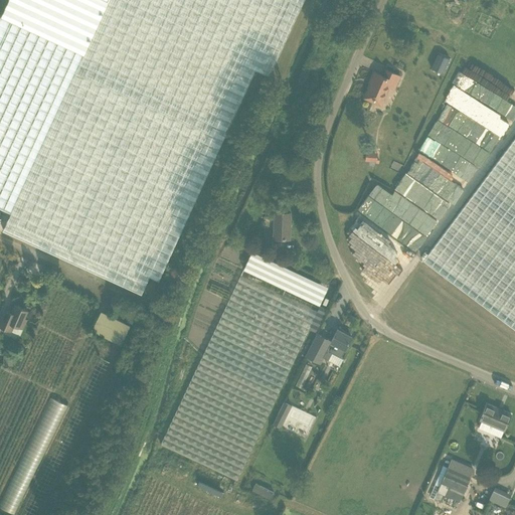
[(6,0),(0,13),(0,209),(8,213),(0,231),(148,299),(252,69),(266,75),(300,0),(6,0)]
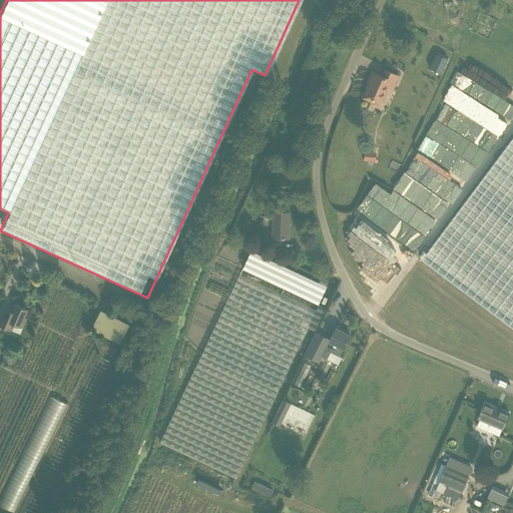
[(441,74),(448,58),(436,53),(429,69),(441,74)]
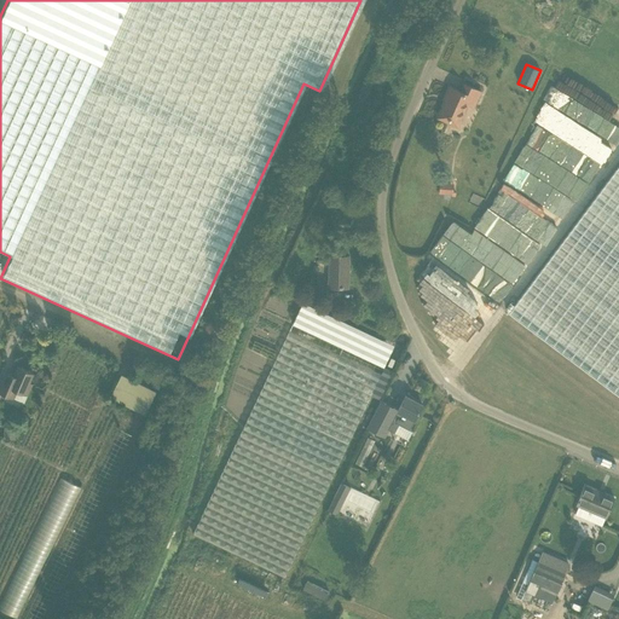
[(542,102),(605,134),(611,123),(606,121),(611,111),(618,115),(618,103),(562,74),(555,86),(551,85),(542,102)]
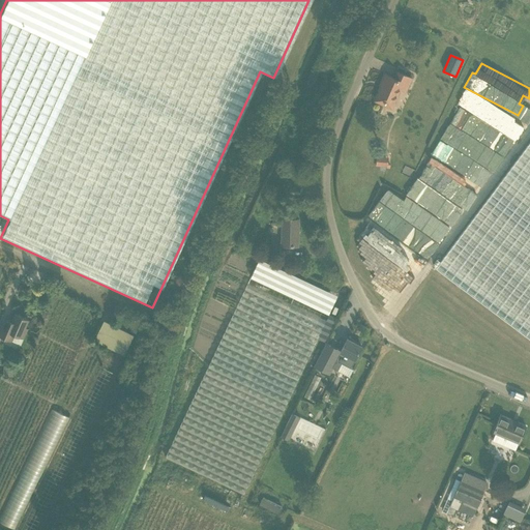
[(384,80),(376,100),(392,108),(401,89),(405,91),(411,78),(398,72),(394,79),(385,74),(383,79),(384,80)]
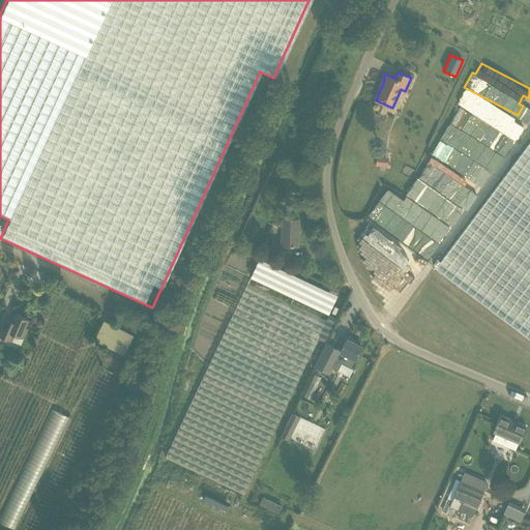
[(433,158),(483,183),(507,136),(519,142),(529,121),(463,90),(457,104),(459,105),(433,158)]
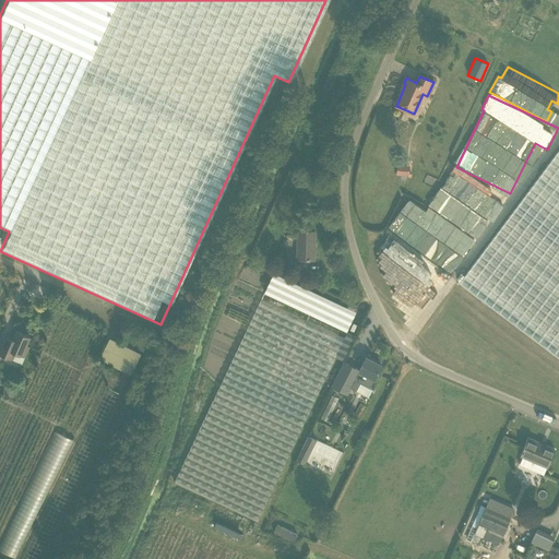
[(558,149),(460,283),(558,356),(558,149)]
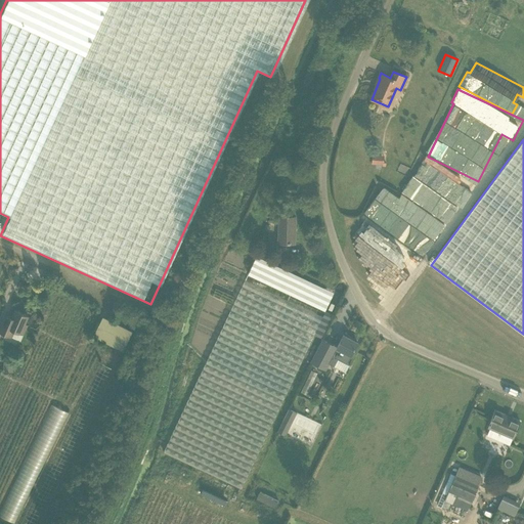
[(386,161),(383,161),(384,155),(373,154),(372,163),(383,164),(383,166),(385,166),(386,161)]
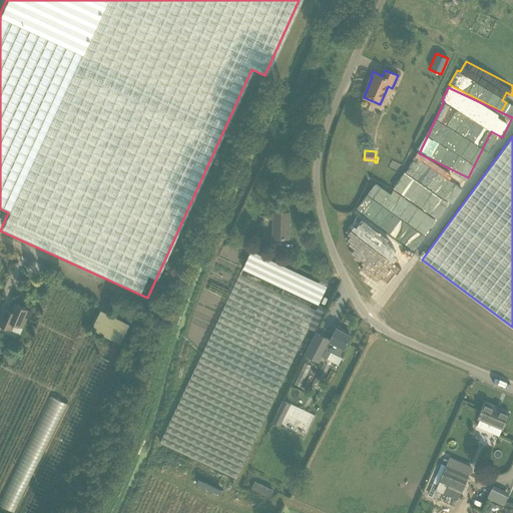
[(372,179),(354,211),(418,247),(448,193),(440,189),(445,179),(413,161),(395,192),(372,179)]
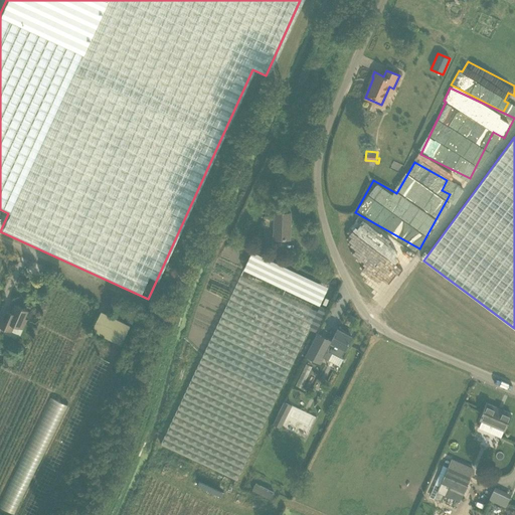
[(290,238),(291,212),(275,212),(274,238),(290,238)]
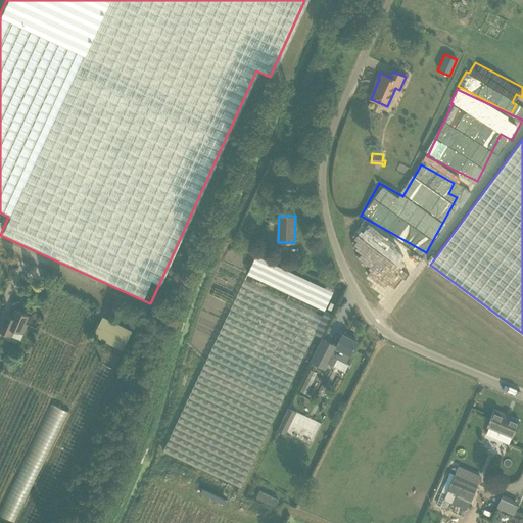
[(255,254),(163,450),(241,487),(333,291),(255,254)]
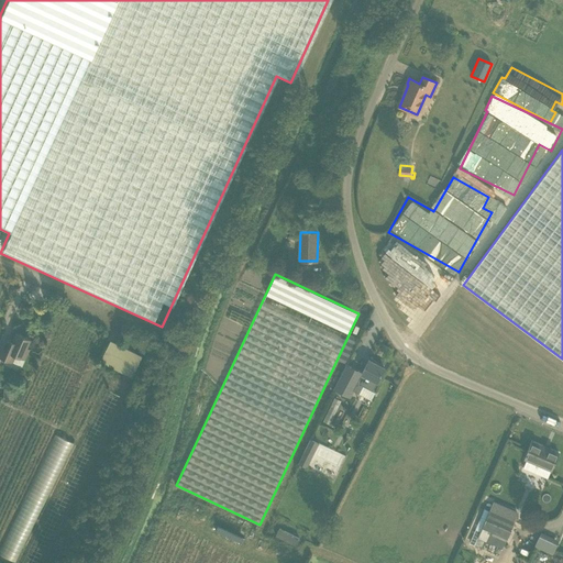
[(3,341),(0,348),(0,356),(12,362),(15,355),(23,359),(23,357),(25,359),(30,350),(26,349),(31,340),(17,333),(12,342),(10,343),(3,341)]
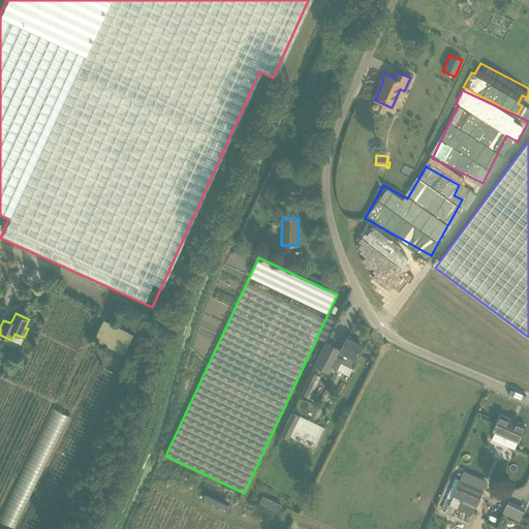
[(104,319),(94,339),(123,354),(133,335),(104,319)]
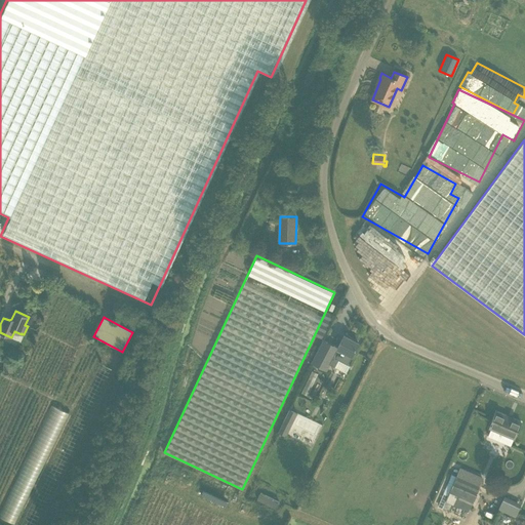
[(334,368),(338,360),(348,364),(352,356),(358,344),(344,335),(337,348),(333,357),(329,365),(334,368)]
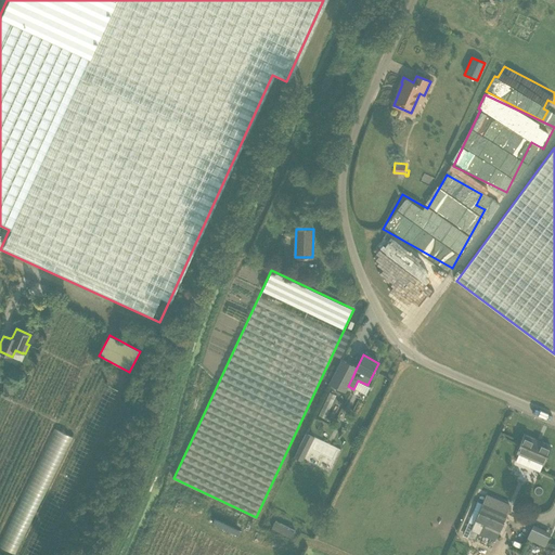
[(14,394),(15,384),(4,382),(2,392),(14,394)]
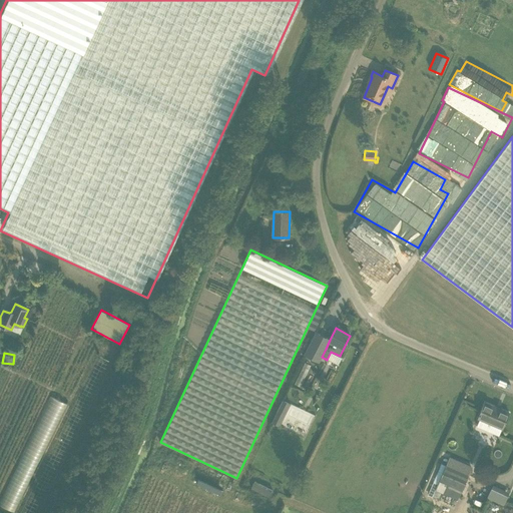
[(17,512),(64,402),(49,395),(1,505),(17,512)]
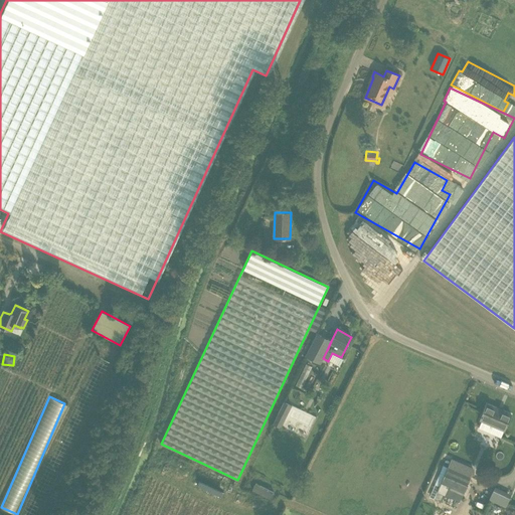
[(286,416),(292,404),(284,401),(279,412),(286,416)]
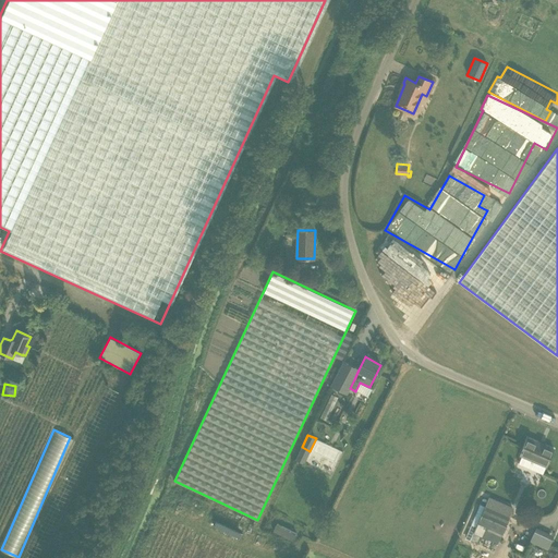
[(554,449),(528,437),(520,455),(522,456),(519,463),(543,474),(546,465),(546,466),(554,449)]
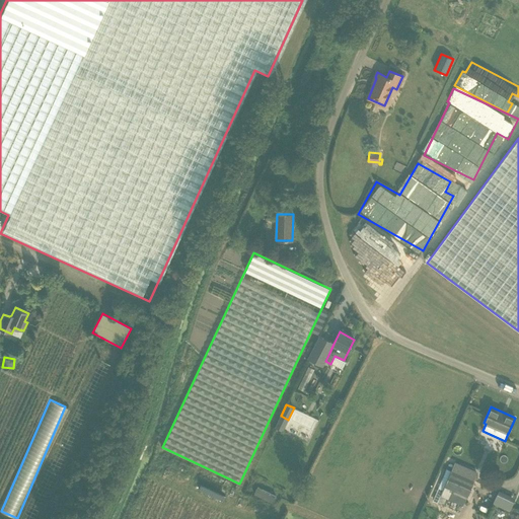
[(473,480),(450,470),(440,496),(441,496),(438,503),(445,507),(448,500),(463,506),(473,480)]
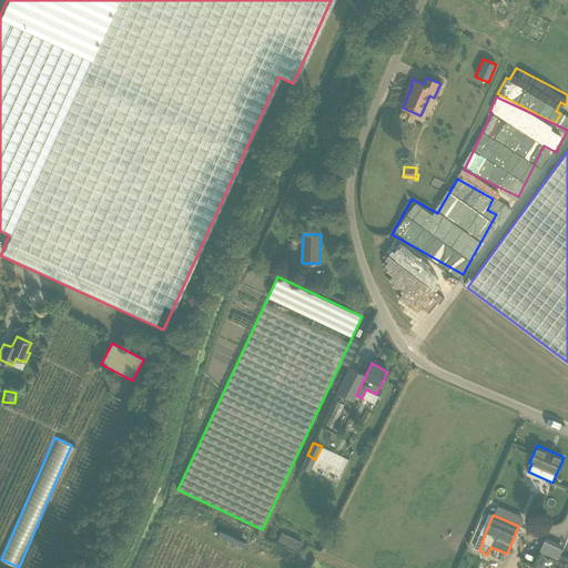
[(221,530),(219,535),(243,548),(246,544),(221,530)]
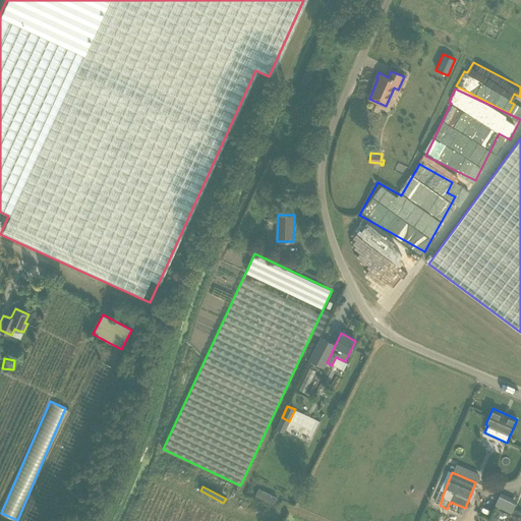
[(495,505),(512,513),(518,500),(501,491),(495,505)]
